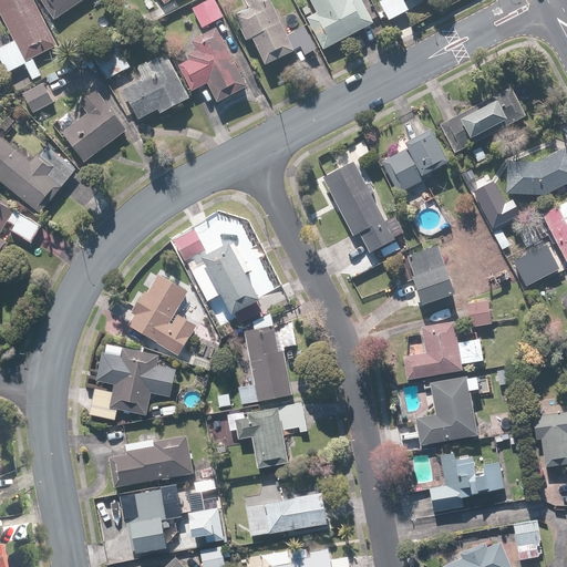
[(0,0),(0,10),(35,81),(43,76),(34,59),(59,47),(35,0),(0,0)]
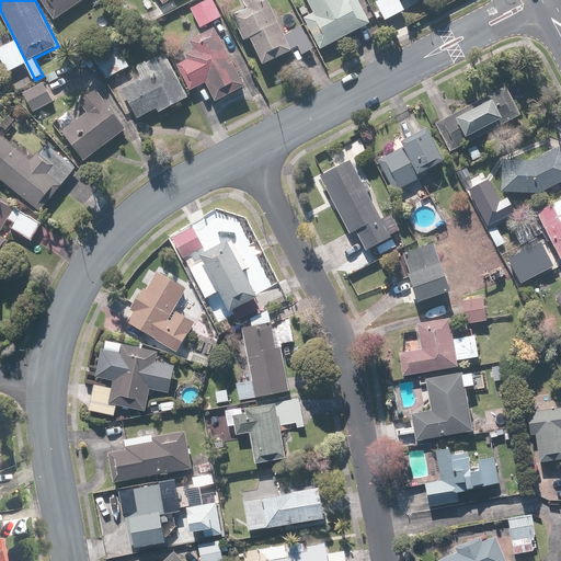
[(84,0),(42,0),(56,20),(84,0)]
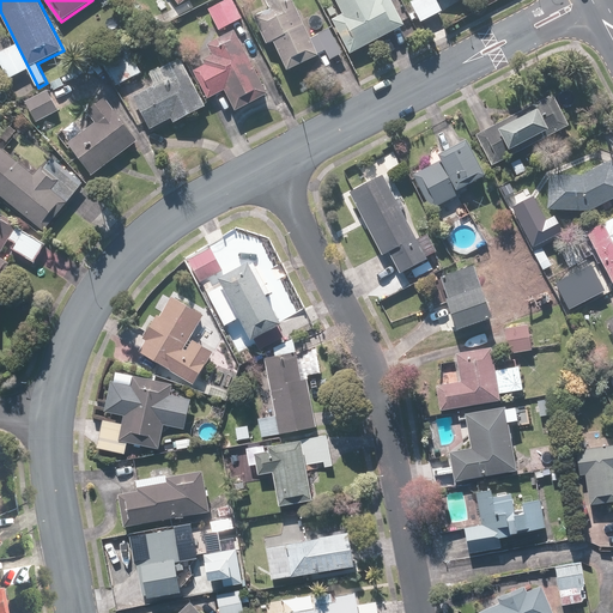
[(243,19),(232,0),(229,0),(210,10),(219,31),(243,19)]
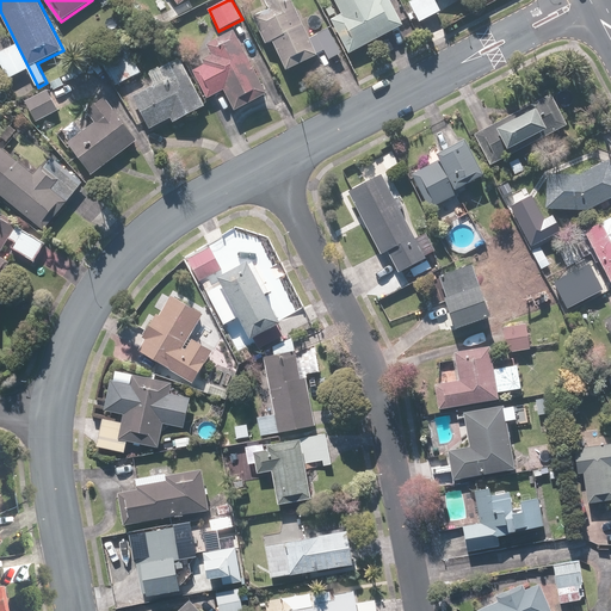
[(320,55),(294,0),(264,0),(267,6),(254,12),(269,42),(275,39),(289,69),(320,55)]
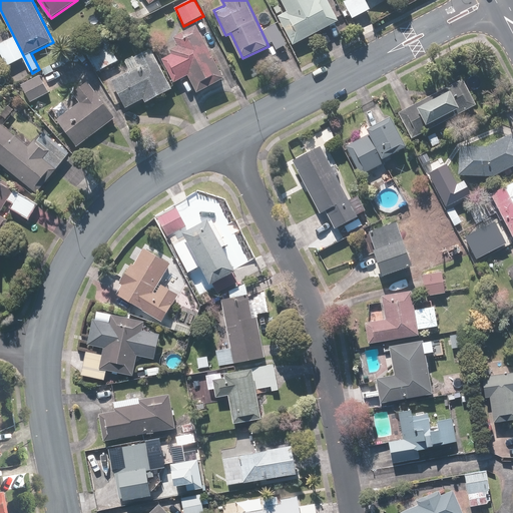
[(327,0),(280,0),(286,12),(279,16),(294,45),(339,21),(327,0)]
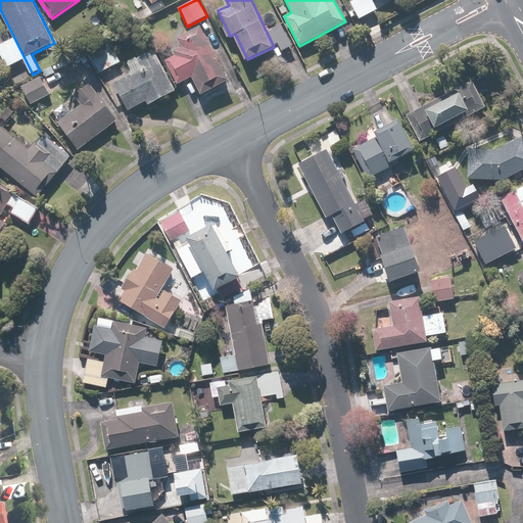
[(373,0),(358,0),(351,3),(361,19),(379,9),(373,0)]
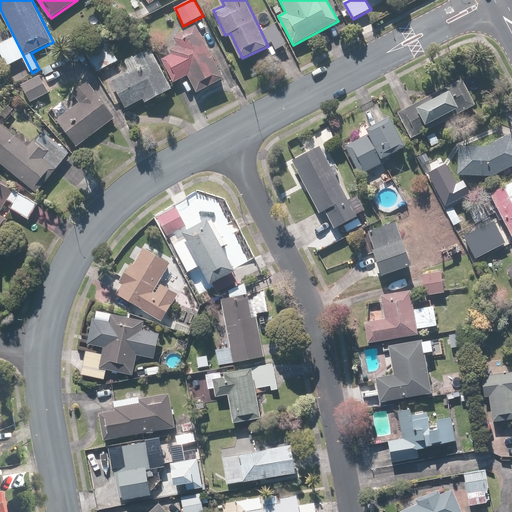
[(287,44),(275,23),(265,29),(277,50),(287,44)]
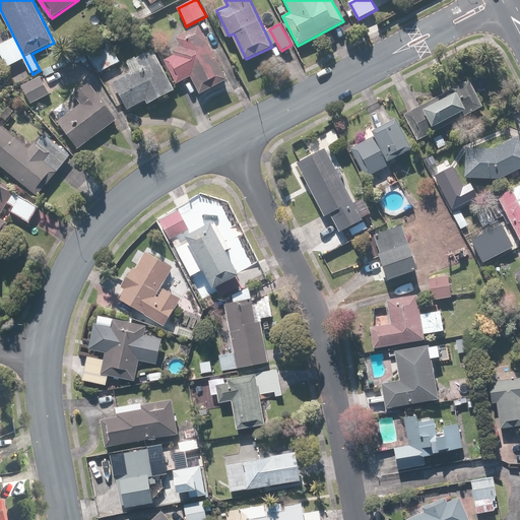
[(229,80),(201,26),(177,39),(182,47),(174,51),(176,56),(167,61),(178,83),(192,76),(201,94),(229,80)]
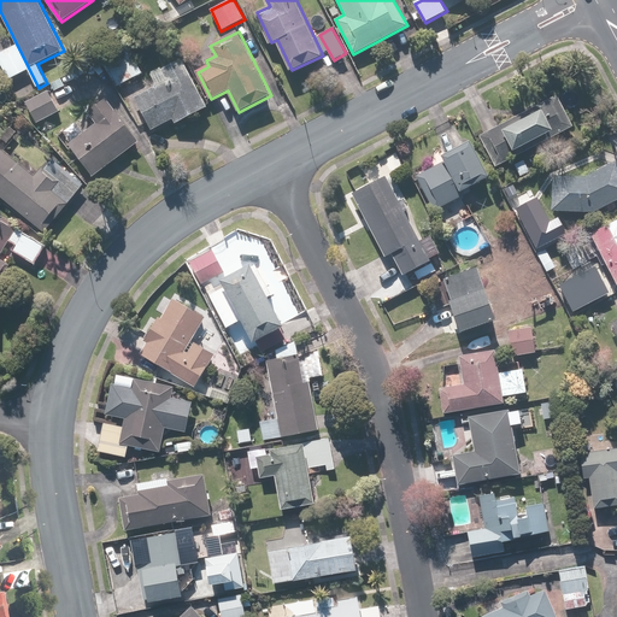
[(117,88),(144,74),(130,50),(104,64),(117,88)]
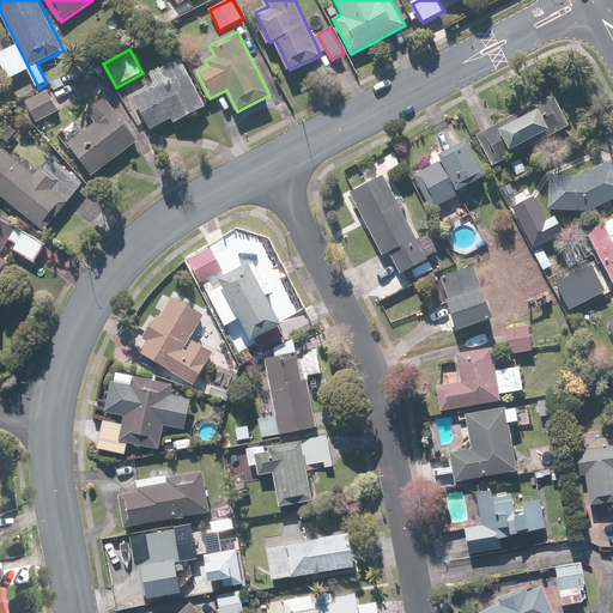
[(182,60),(151,76),(157,86),(134,97),(152,131),(174,119),(176,123),(207,108),(182,60)]
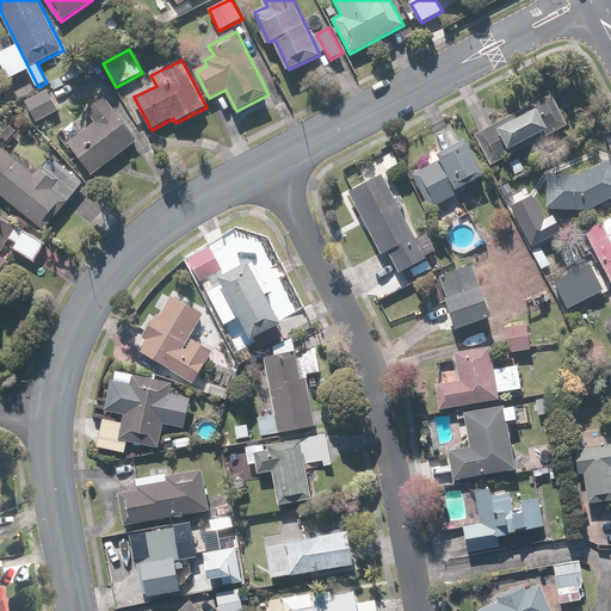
[(38,123),(60,111),(48,88),(26,102),(38,123)]
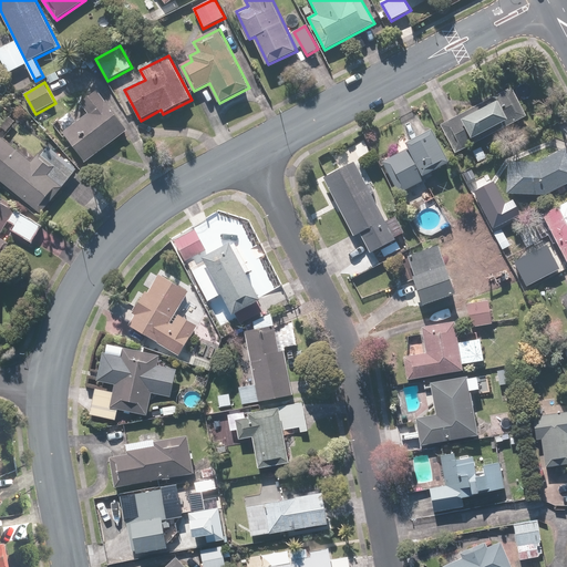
[(505,126),(527,115),(512,85),(440,124),(455,153),(478,141),(475,135),(503,122),(505,126)]
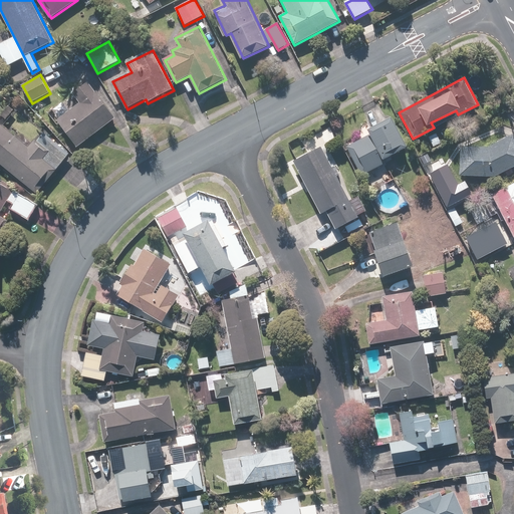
[(58,119),(78,147),(116,118),(89,83),(74,94),(81,102),(58,119)]
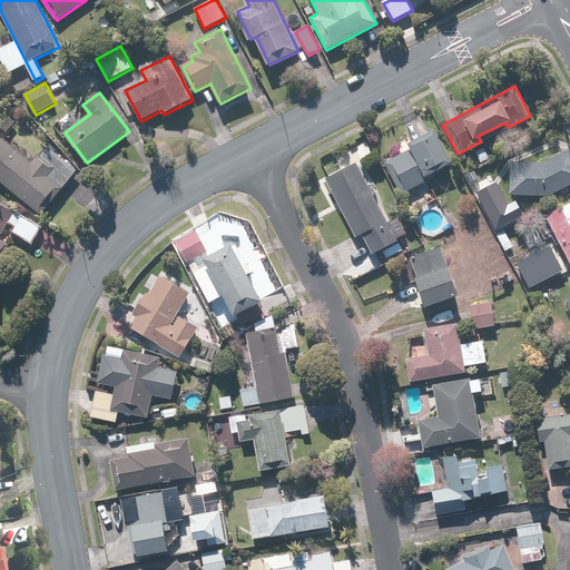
[(0,127),(8,134),(16,124),(1,111),(0,112),(0,127)]
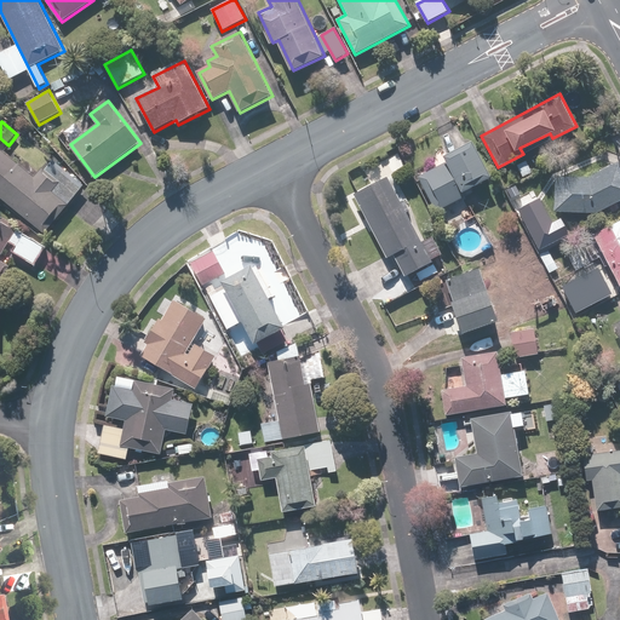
[(493,176),(472,138),(437,158),(440,161),(417,173),(437,212),(468,196),(465,191),(493,176)]
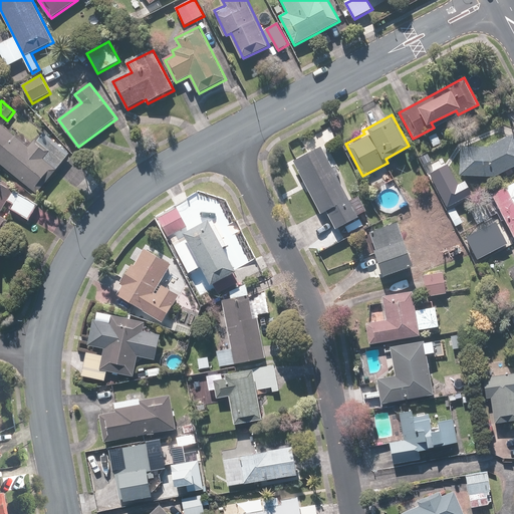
[(0,163),(37,195),(70,157),(54,143),(47,152),(35,142),(30,148),(0,120),(0,163)]
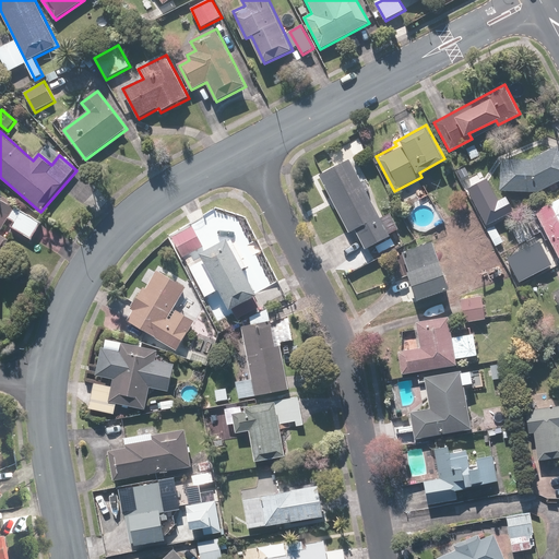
[(501,157),(498,190),(535,193),(558,180),(558,145),(532,161),(501,157)]
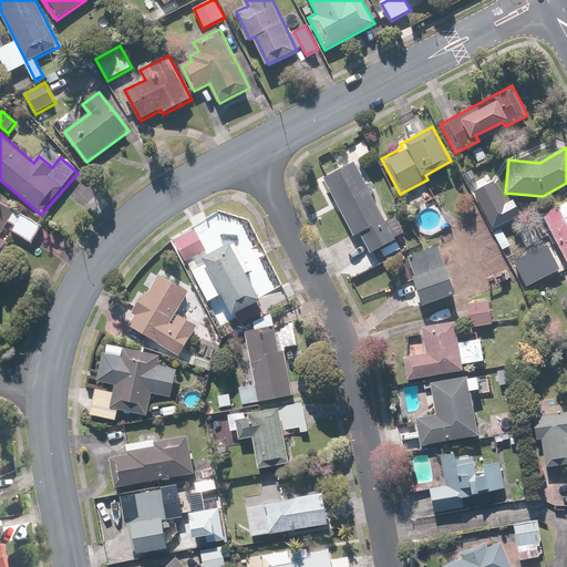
[(385,220),(354,161),(325,176),(353,236),(360,233),(370,251),(394,239),(393,236),(404,230),(397,215),(385,220)]
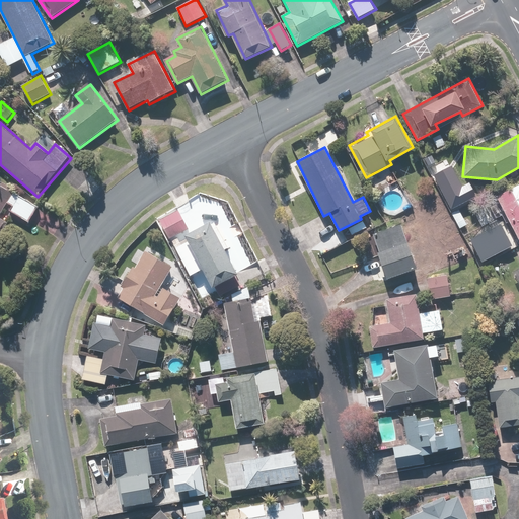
[(433,174),(450,209),(474,197),(467,183),(463,187),(452,165),(433,174)]
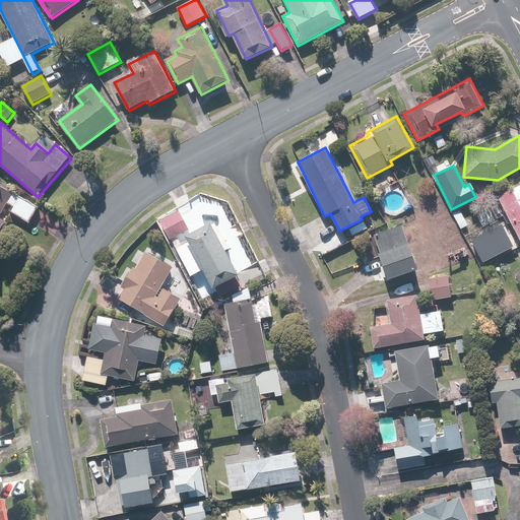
[(10,211),(29,223),(40,207),(0,182),(0,233),(7,221),(1,217),(9,204),(12,207),(10,211)]
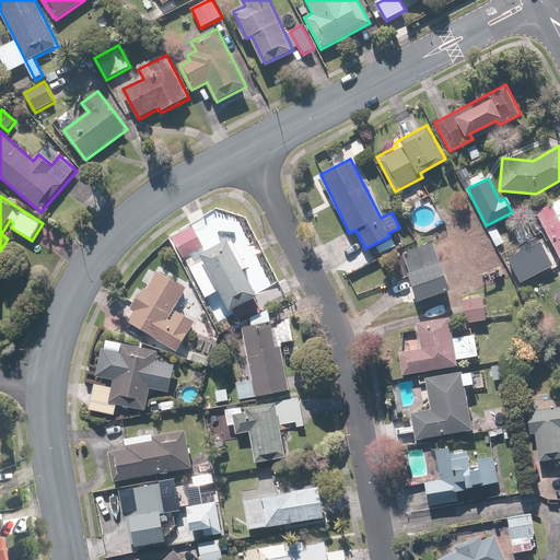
[(559,197),(537,209),(559,256),(559,197)]
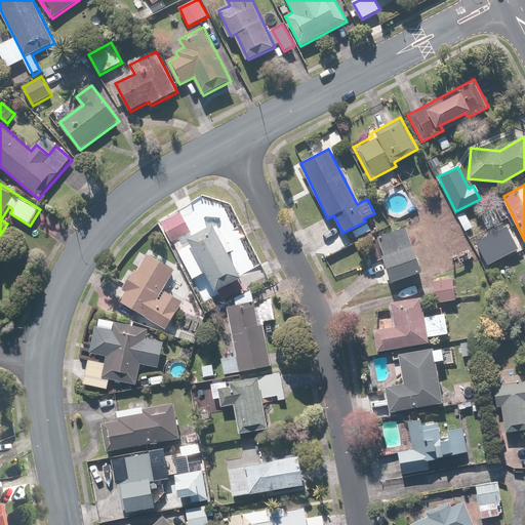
[(191,229),(182,212),(161,224),(171,240),(191,229)]
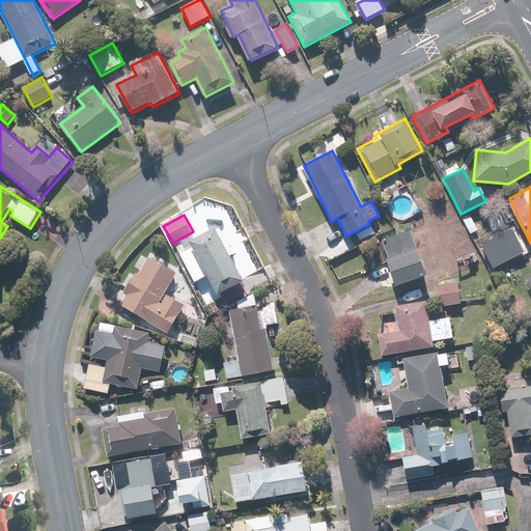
[(376,267),(384,288),(428,274),(418,242),(429,239),(424,224),(383,239),(391,261),(376,267)]
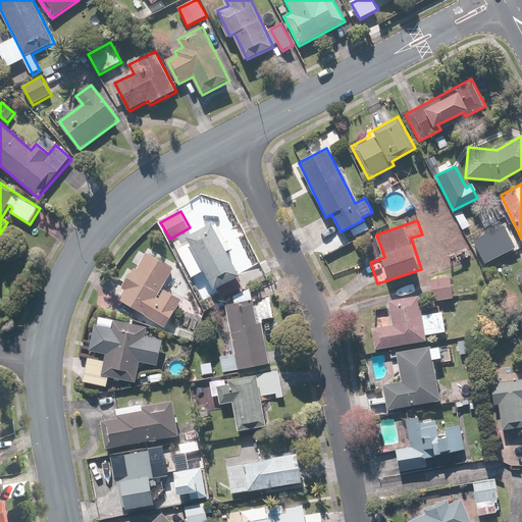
[(188,237),(190,240),(181,244),(179,240),(173,244),(192,276),(206,269),(217,288),(242,274),(228,250),(231,248),(218,223),(214,225),(213,222),(188,237)]
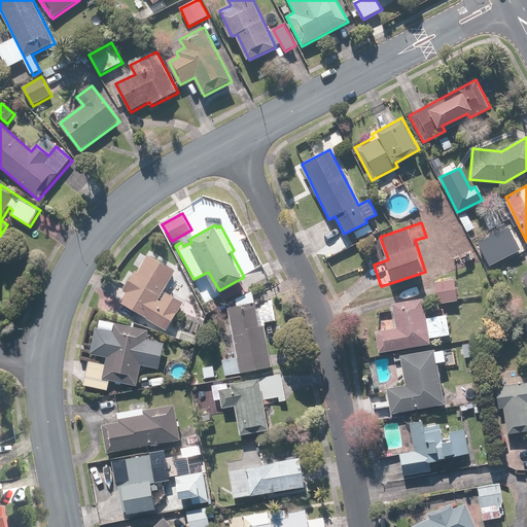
[(473,241),(487,266),(519,249),(505,224),(473,241)]
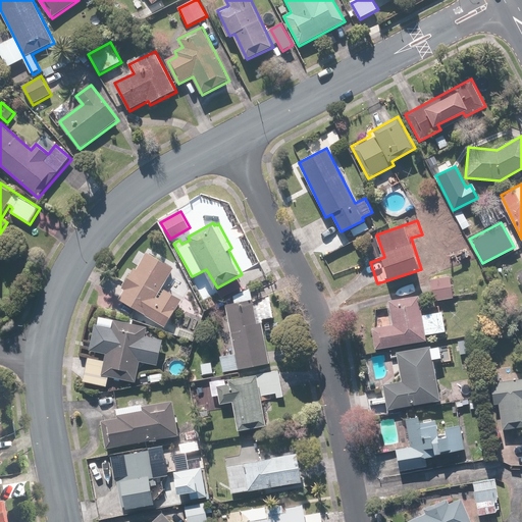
[(119,299),(166,325),(181,299),(162,288),(173,267),(147,252),(119,299)]
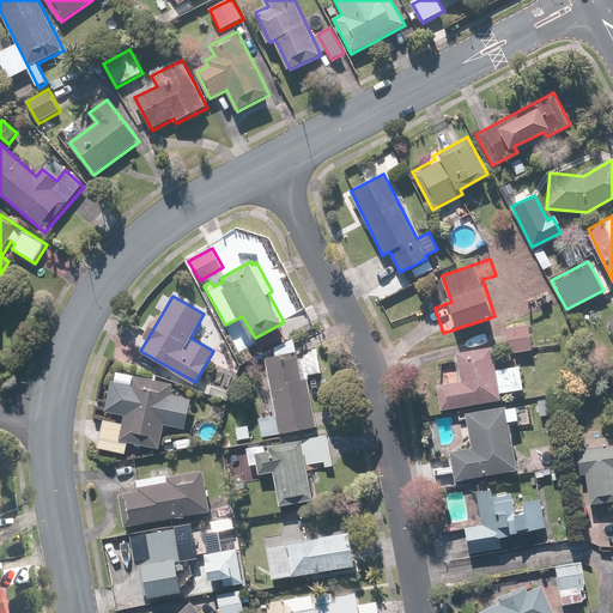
[(533,350),(530,323),(507,326),(510,352),(533,350)]
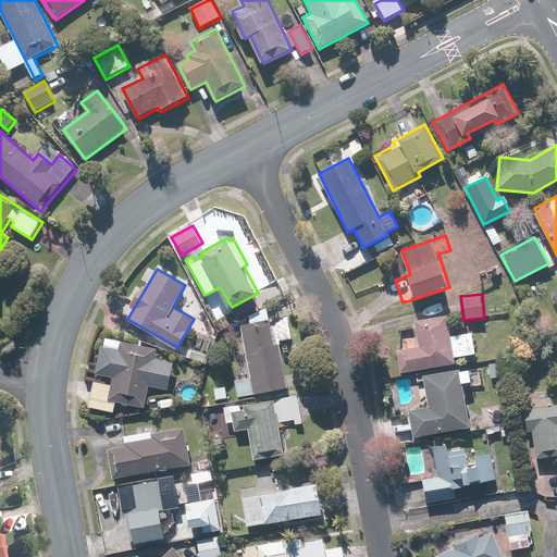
[(251,323),(242,325),(256,394),(288,387),(280,342),(293,339),(287,316),(270,319),(268,310),(249,313),(251,323)]
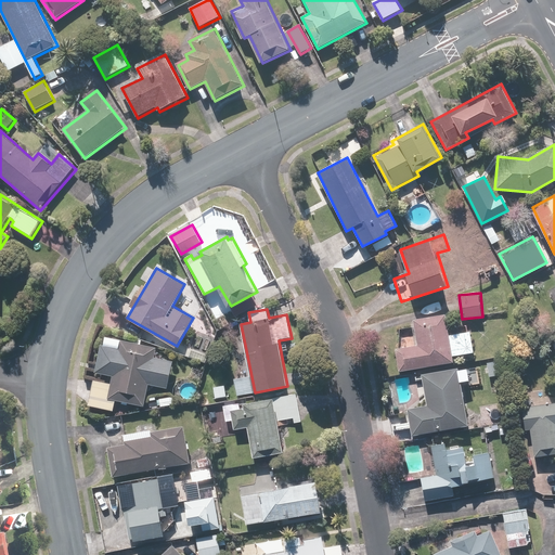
[(400,371),(453,361),(452,356),(474,351),(470,332),(449,335),(444,313),(413,319),(417,345),(396,349),(400,371)]
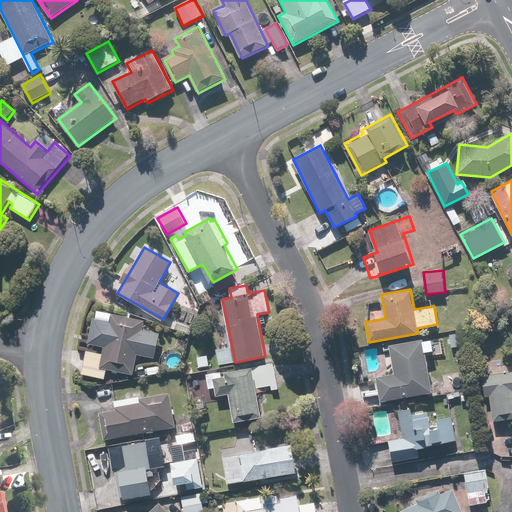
[(107,369),(133,374),(137,354),(156,358),(161,333),(142,329),(144,319),(109,313),(102,354),(88,351),(84,374),(105,378),(107,369)]
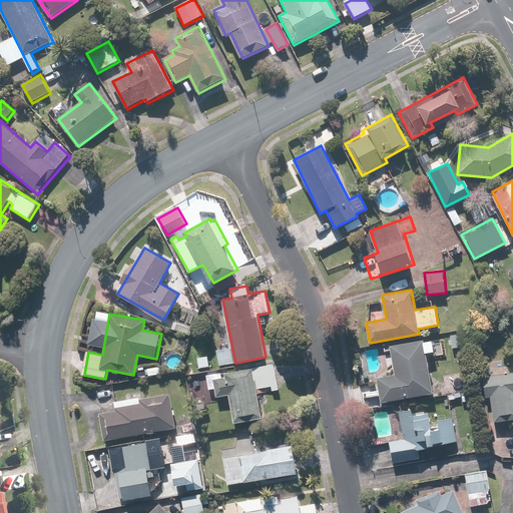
[(462,347),(460,334),(450,336),(452,348),(462,347)]
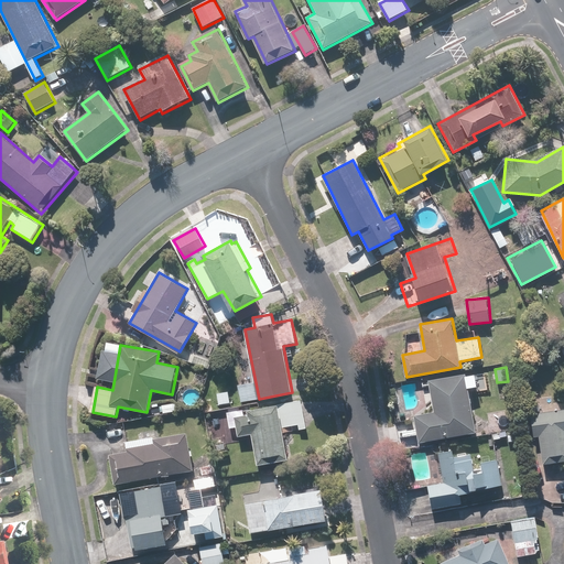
[(477,430),(466,373),(427,380),(434,412),(413,415),(419,442),(477,430)]
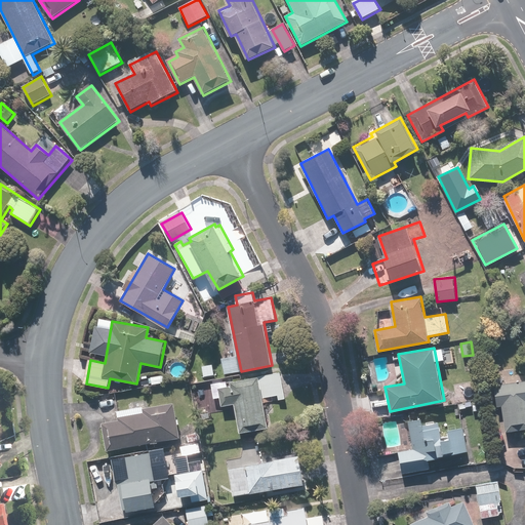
[(269,427),(263,397),(278,394),(279,400),(286,398),(281,371),(231,380),(232,387),(218,389),(221,406),(235,404),(240,433),(269,427)]
